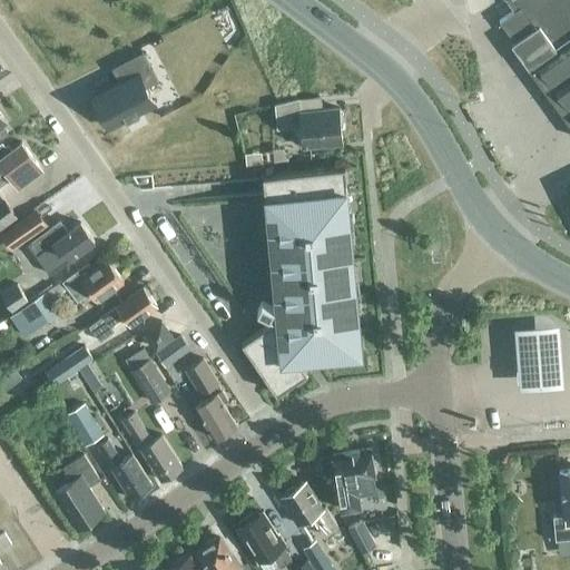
[(569,0),(513,0),(518,7),(499,20),(514,41),(511,43),(528,67),(569,125),(569,0)]
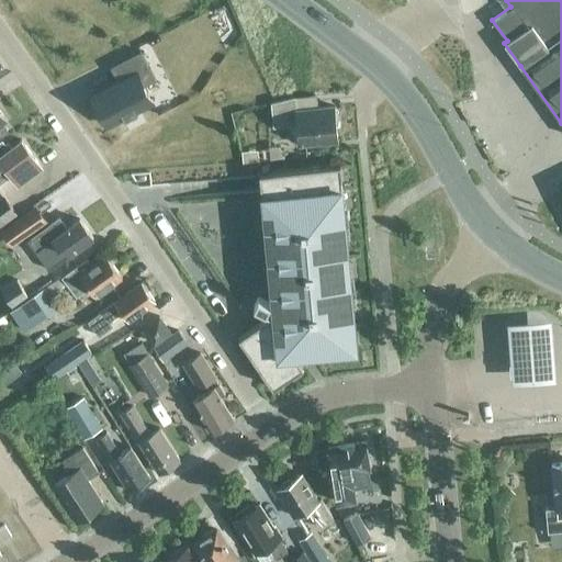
[(117,81),(91,94),(107,124),(123,115),(124,117),(137,112),(135,109),(152,101),(144,85),(155,79),(139,49),(109,66),(117,81)]
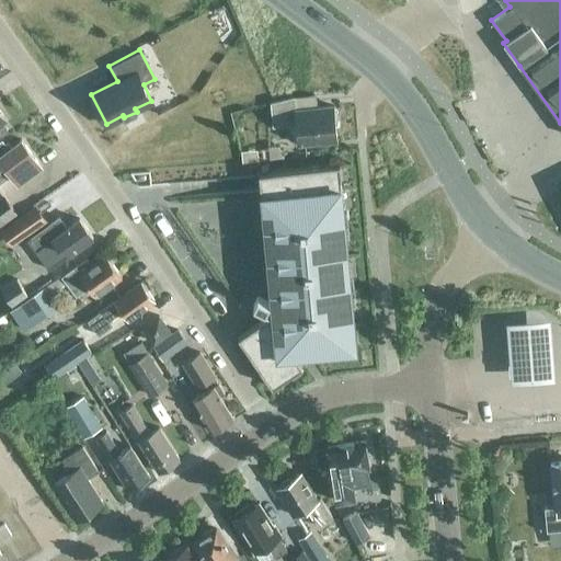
[(336,111),(333,109),(333,106),(295,110),(294,96),(270,102),(272,127),(296,125),(297,145),(336,140),(334,119),(336,117),(336,111)]
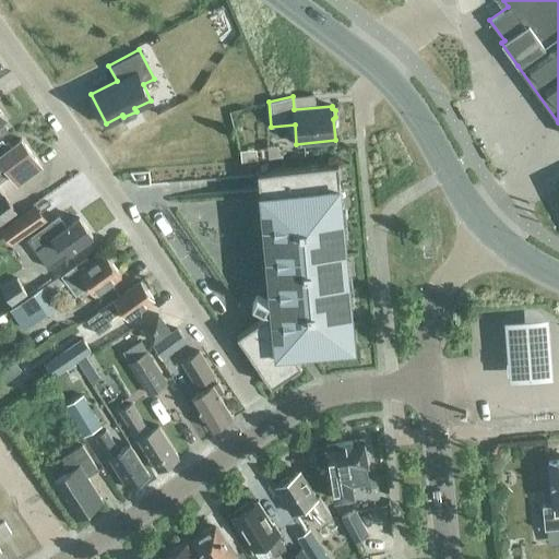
[(40,165),(34,157),(20,138),(10,144),(7,139),(3,141),(1,138),(0,138),(0,180),(11,174),(16,182),(40,165)]
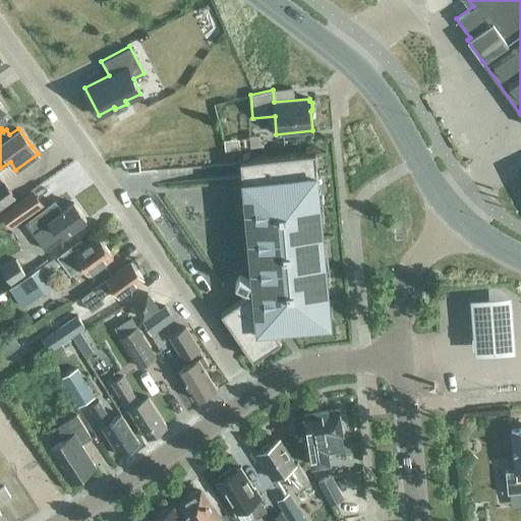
[(314,153),(240,159),(242,184),(243,184),(252,280),(249,280),(238,274),(234,282),(245,288),(253,292),(254,301),(248,293),(221,312),(252,359),(280,340),(272,328),(329,323),(315,175),(316,175),(314,153)]
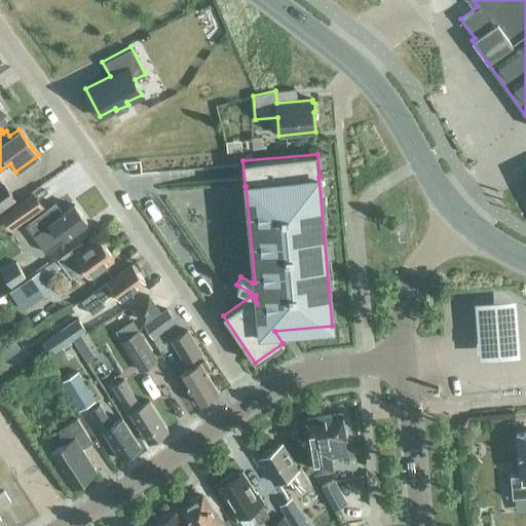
[(0,212),(16,200),(4,182),(0,185),(0,212)]
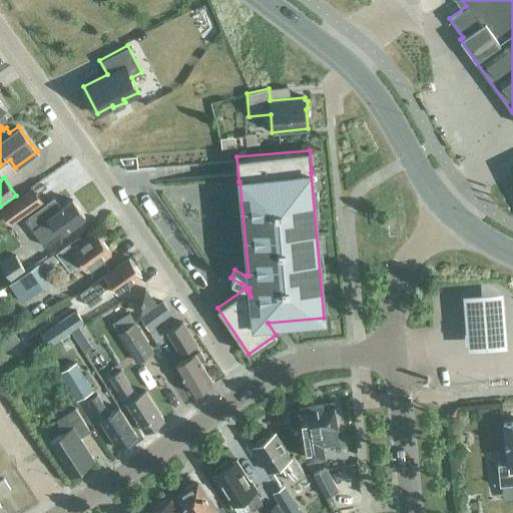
[(33,187),(0,209),(0,211),(10,225),(43,202),(42,201),(33,187)]
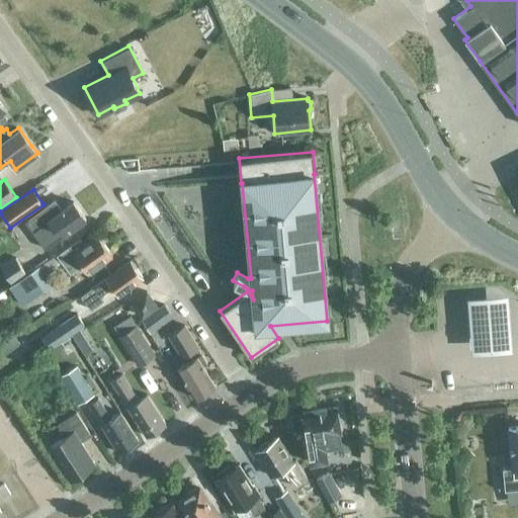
[(54,199),(24,221),(44,247),(64,233),(65,235),(87,220),(74,201),(61,210),(54,199)]
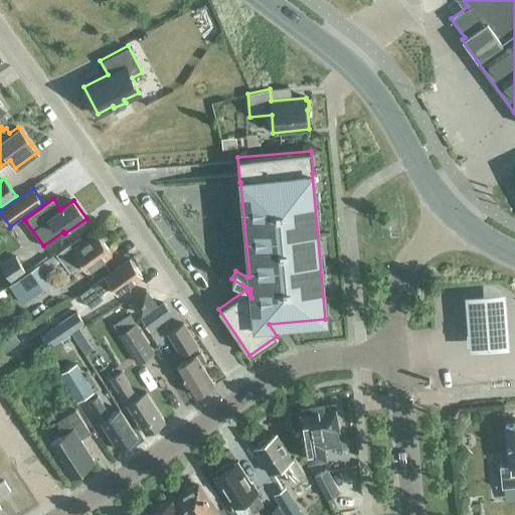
[(98,233),(86,242),(80,236),(56,252),(67,269),(79,260),(88,270),(112,252),(98,233)]
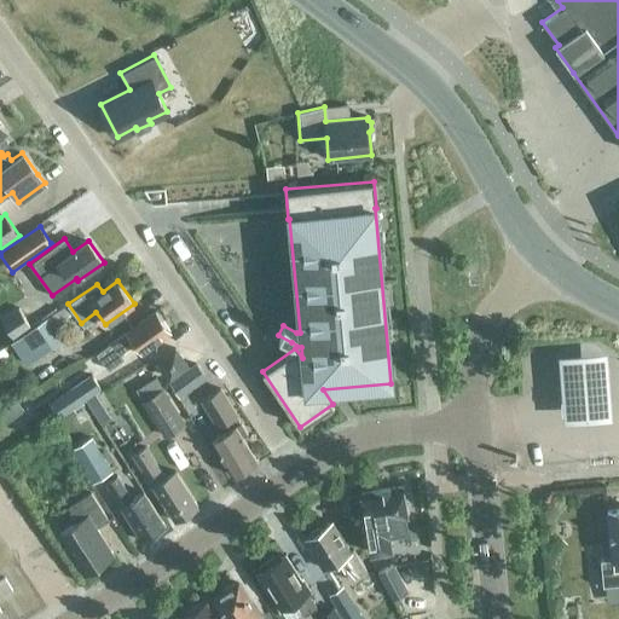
[(17,308),(0,319),(15,340),(22,335),(32,328),(22,314),(17,308)]
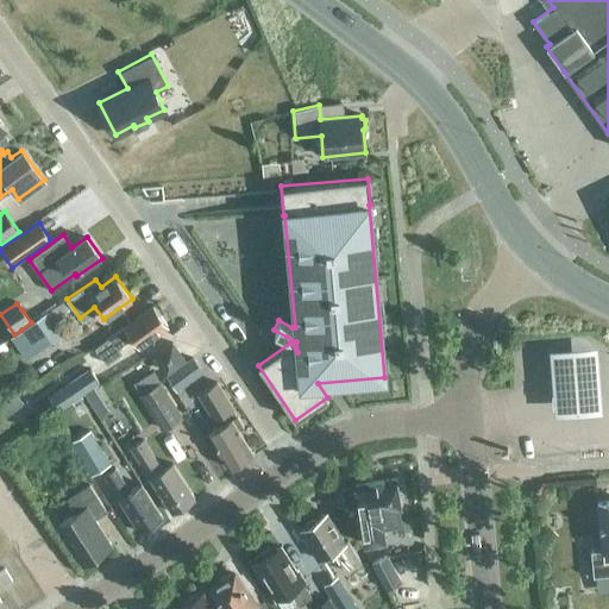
[(140,349),(169,327),(155,307),(96,350),(108,366),(120,358),(117,353),(135,340),(140,349)]
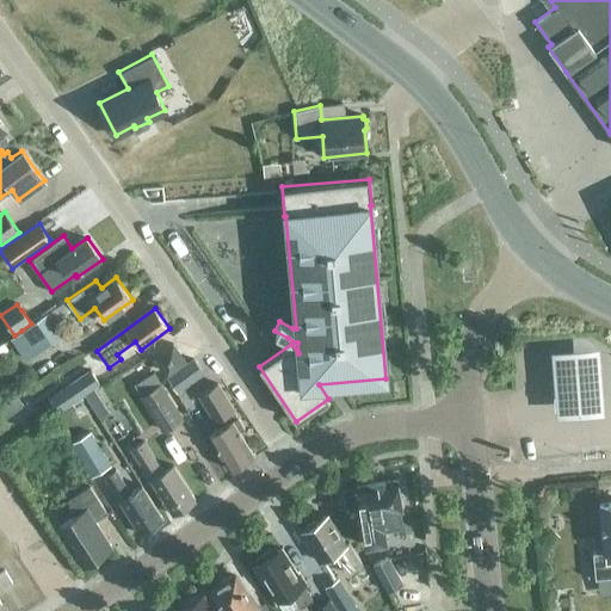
[(22,331),(14,335),(14,337),(10,339),(24,360),(62,332),(48,312),(31,323),(22,331)]
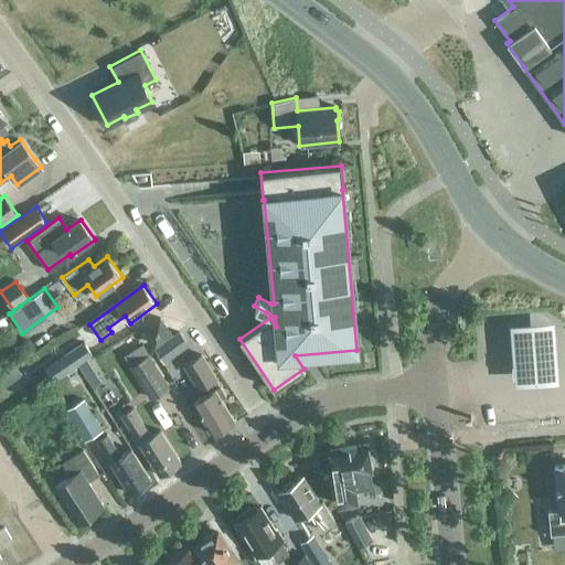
[(156,347),(172,334),(159,317),(142,329),(156,347)]
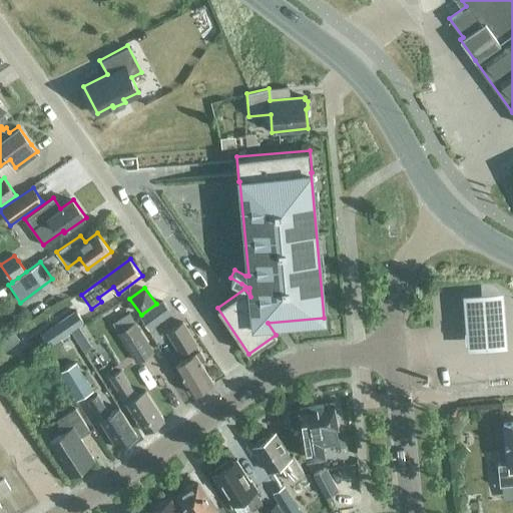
[(504,348),(500,292),(460,295),(464,350),(504,348)]
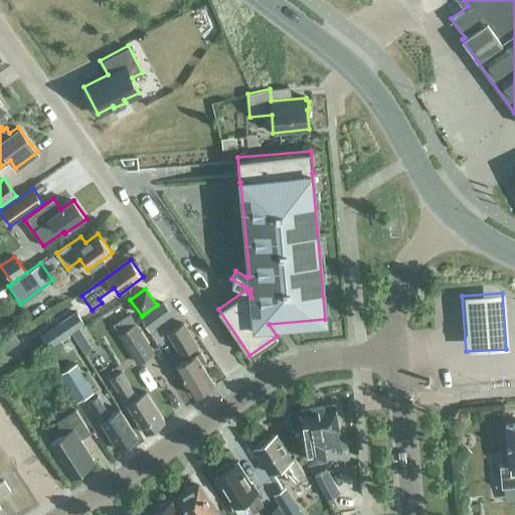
[(172,317),(164,305),(144,319),(152,331),(172,317)]
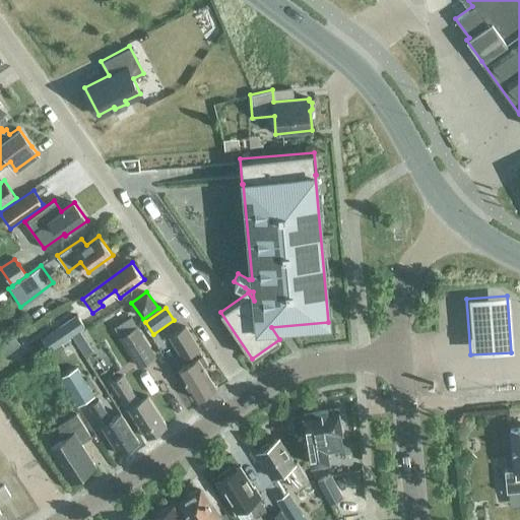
[(84,328),(76,315),(40,338),(48,351),(84,328)]
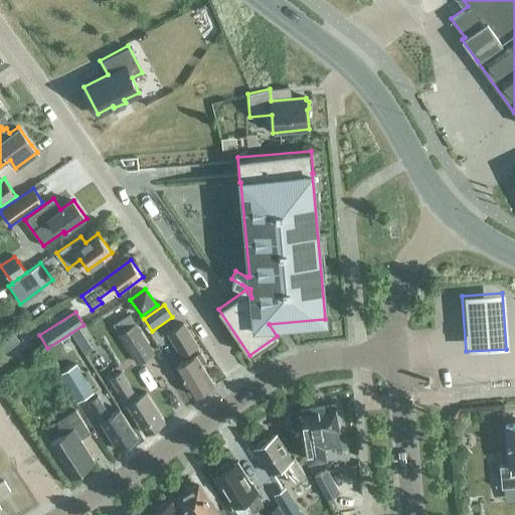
[(154,351),(136,323),(130,313),(114,323),(138,361),(154,351)]
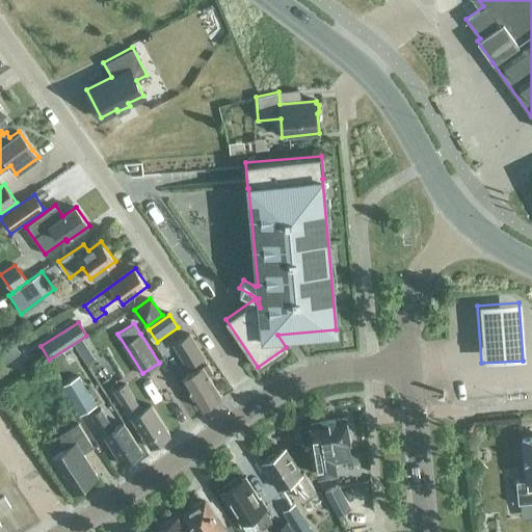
[(201,409),(220,397),(207,375),(211,372),(206,363),(205,363),(202,356),(187,334),(171,344),(189,373),(181,378),(201,409)]
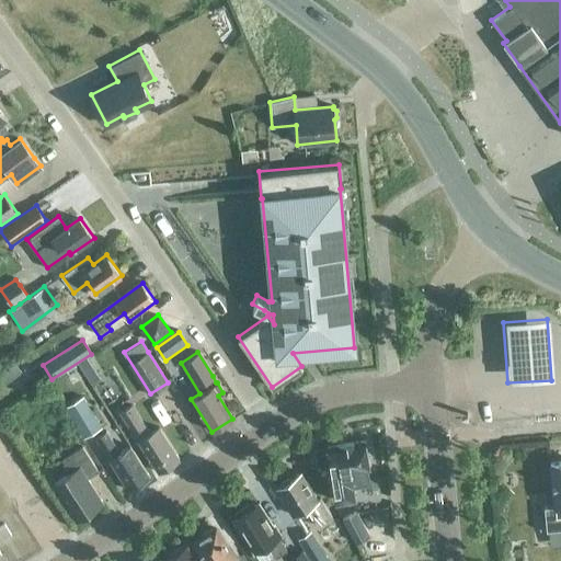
[(99,377),(87,357),(77,364),(90,382),(99,377)]
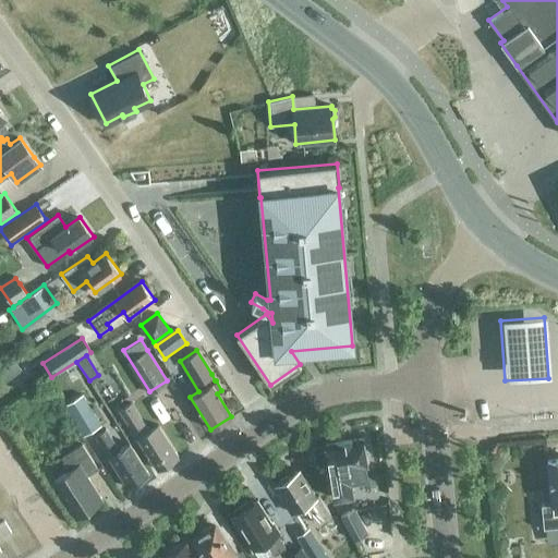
[(100,425),(82,393),(63,404),(82,436),(100,425)]
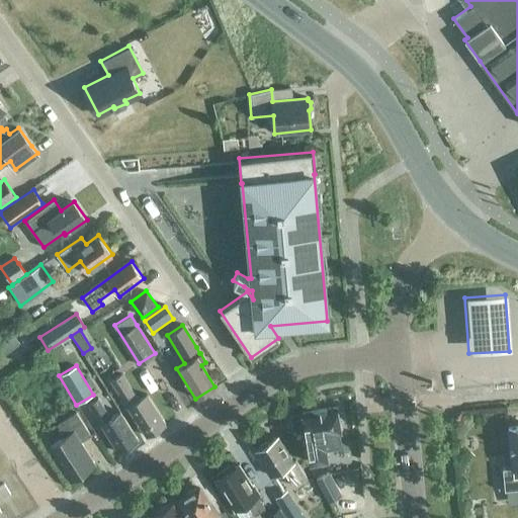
[(146,394),(137,400),(120,373),(111,379),(147,434),(165,423),(146,394)]
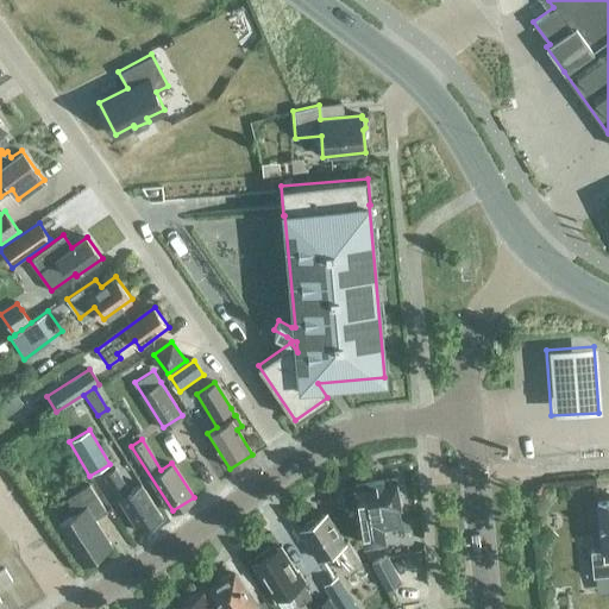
[(140,531),(162,518),(139,484),(129,491),(114,468),(104,475),(140,531)]
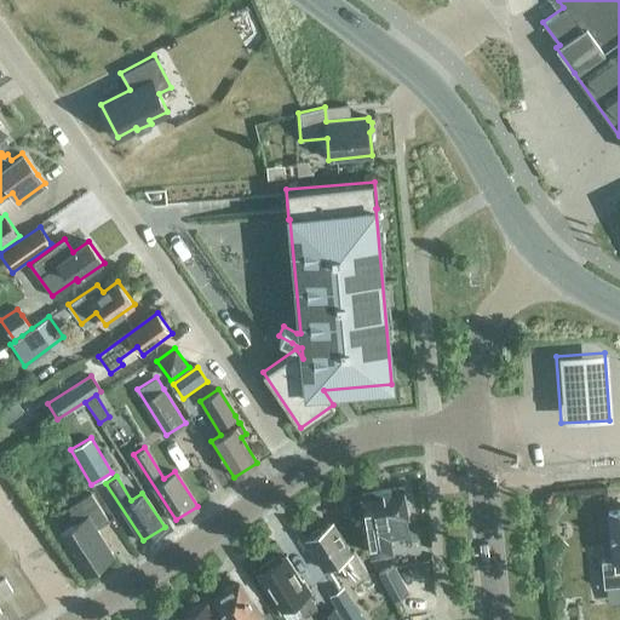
[(352,526),(366,523),(371,554),(391,550),(389,534),(407,530),(405,518),(407,518),(407,515),(409,512),(408,503),(405,501),(402,487),(361,494),(362,500),(349,501),(352,526)]
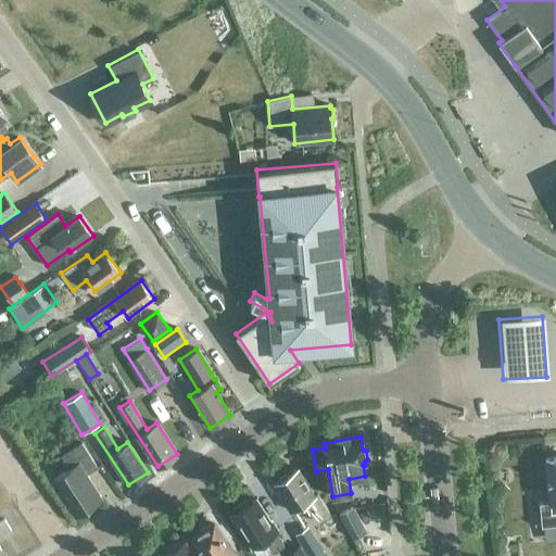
[(51,479),(74,515),(101,497),(86,474),(97,467),(80,442),(61,455),(67,465),(64,467),(66,470),(51,479)]
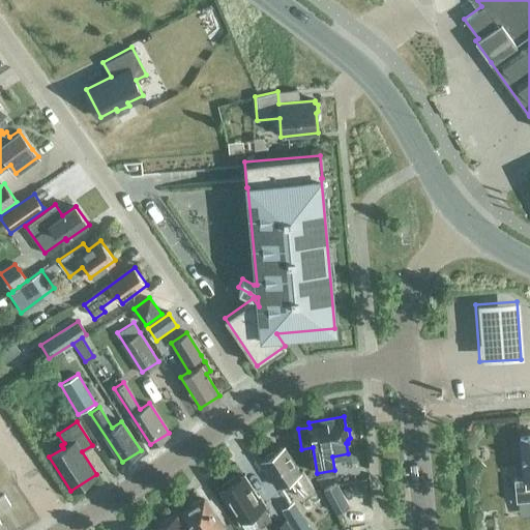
[(523,478),(514,479),(517,501),(529,499),(529,436),(519,437),(523,478)]
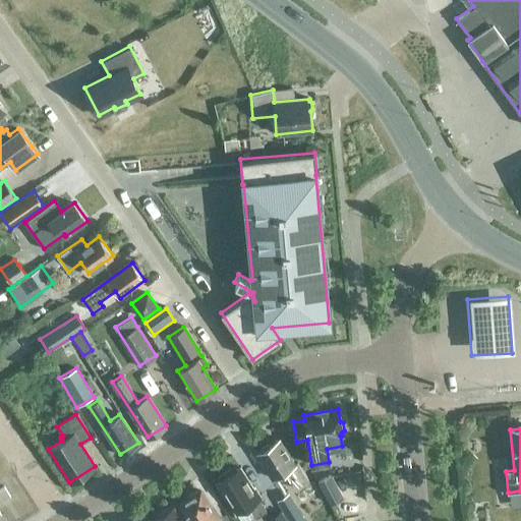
[(308,482),(297,463),(295,465),(279,440),(270,445),(267,445),(261,449),(259,452),(256,453),(273,479),(275,478),(276,480),(286,474),(295,489),(308,482)]
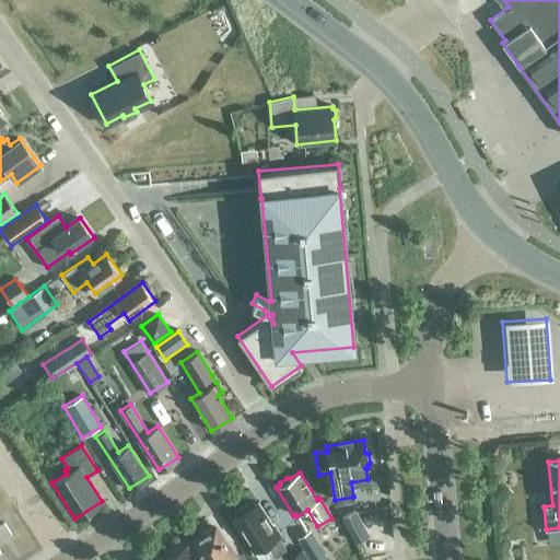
[(275,557),(287,549),(278,536),(280,534),(272,523),(270,525),(257,502),(249,508),(247,504),(234,512),(236,515),(234,517),(244,533),(243,533),(254,550),(266,543),(275,557)]
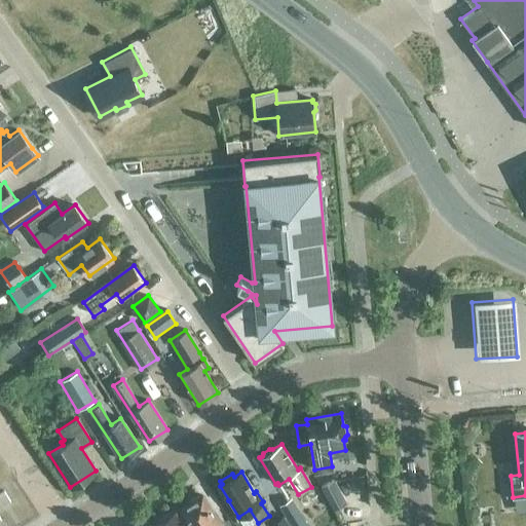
[(334,510),(340,506),(346,502),(333,479),(322,486),(334,510)]
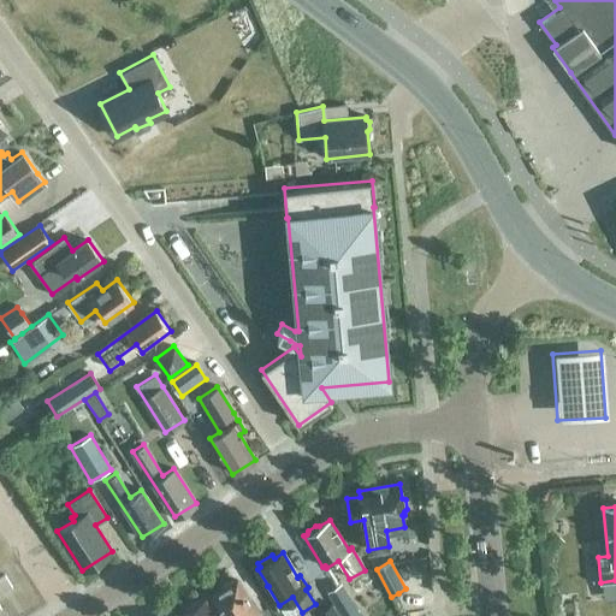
[(250,615),(255,614),(258,612),(237,580),(235,581),(230,581),(223,586),(221,590),(212,596),(225,615),(250,615)]
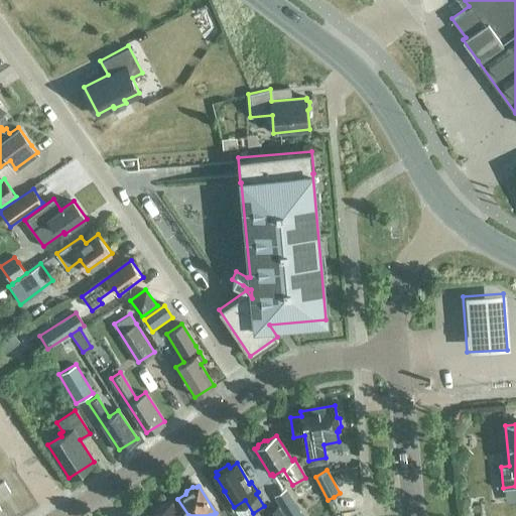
[(302,515),(290,497),(285,488),(273,496),(286,515),(302,515)]
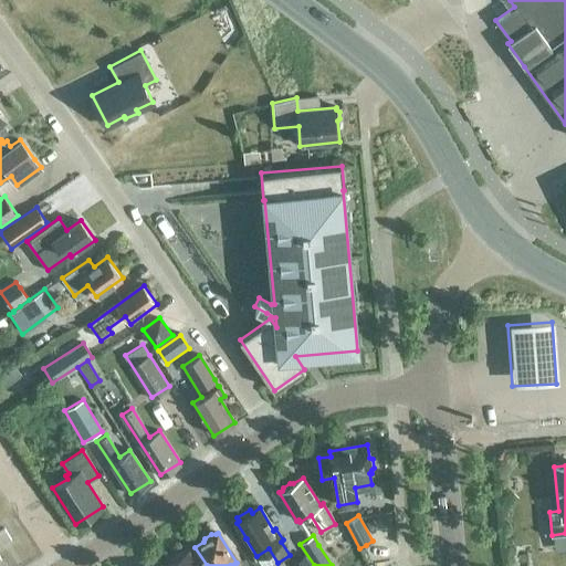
[(196,565),(187,552),(185,553),(182,553),(176,556),(175,559),(168,564),(169,565),(170,565),(196,565)]
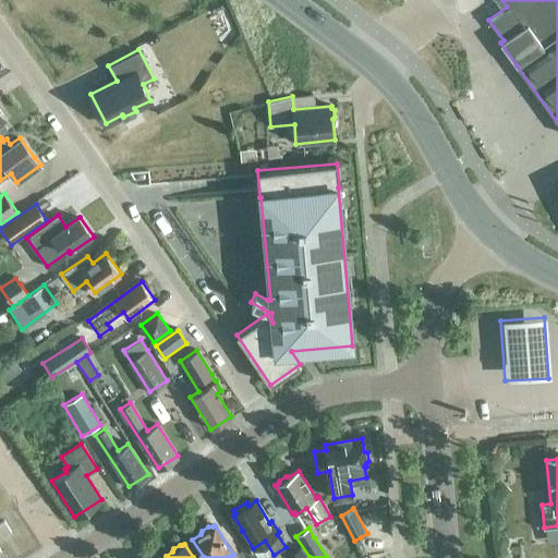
[(286,554),(288,557),(306,557),(299,545),(286,554)]
